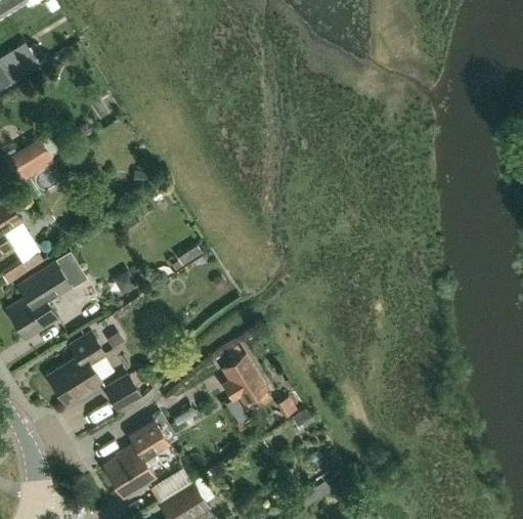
[(5,0),(0,3),(0,22),(36,0),(37,0),(40,4),(43,2),(46,6),(55,0),(5,0)]
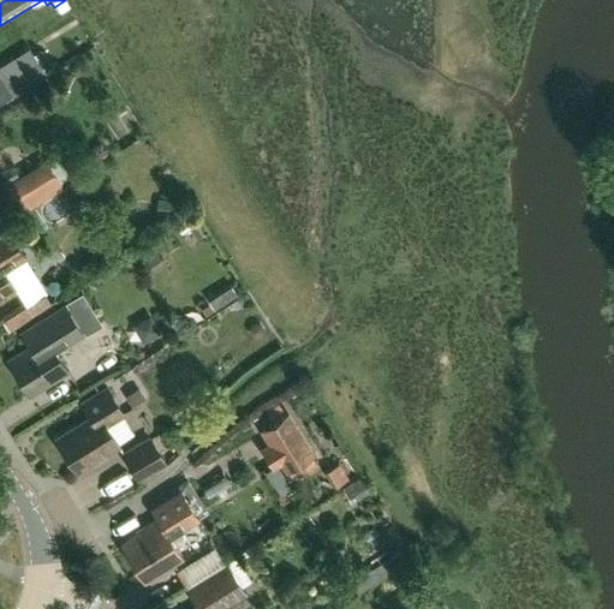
[(0,78),(0,107),(12,100),(13,99),(0,78)]
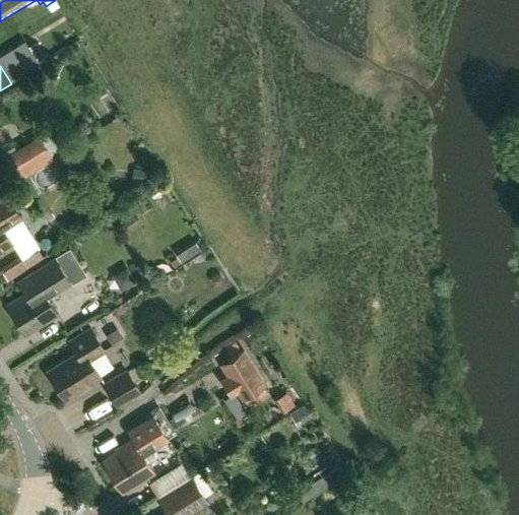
[(19,185),(54,164),(40,139),(4,162),(19,185)]
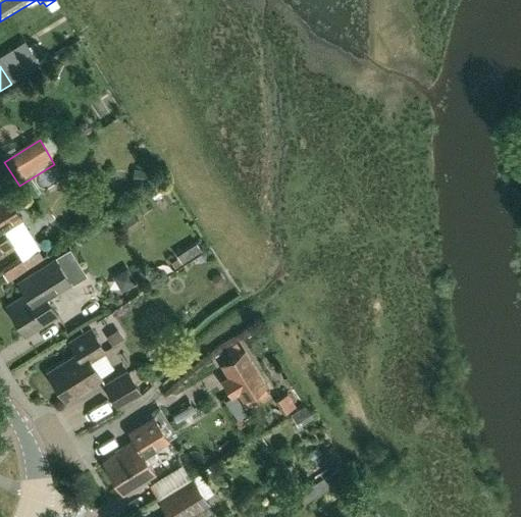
[(63,171),(43,183),(51,197),(71,186),(63,171)]
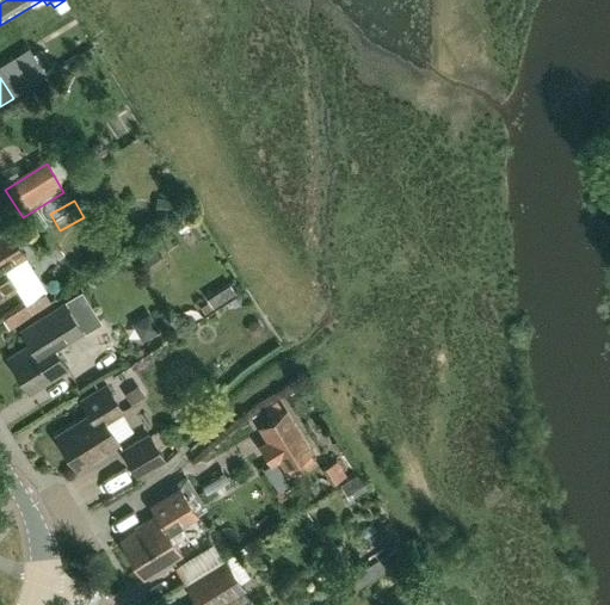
[(6,273),(25,260),(7,232),(0,235),(0,306),(19,294),(6,273)]
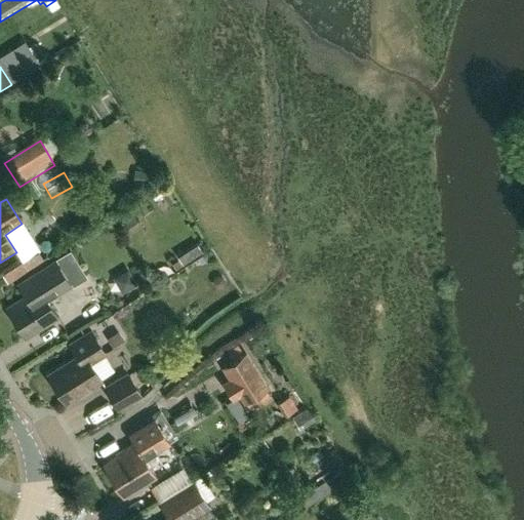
[(8,286),(25,276),(47,262),(40,249),(17,264),(0,274),(8,286)]
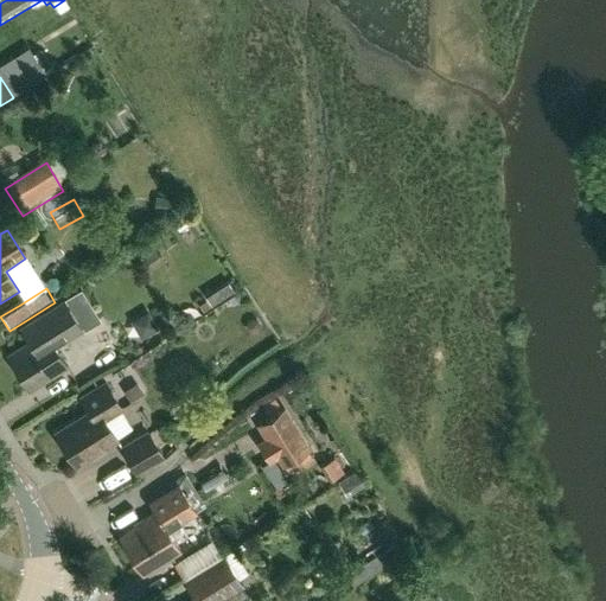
[(30,346),(8,359),(31,395),(69,372),(56,352),(83,336),(64,307),(26,331),(21,333),(30,346)]
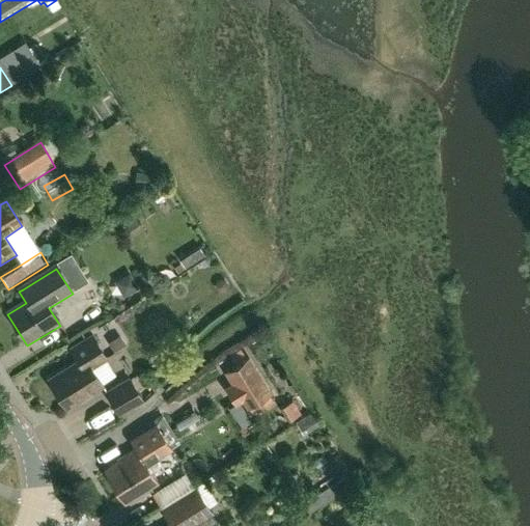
[(82,405),(90,399),(91,395),(103,389),(91,371),(107,361),(92,339),(71,353),(79,365),(49,384),(66,411),(78,405),(82,405)]
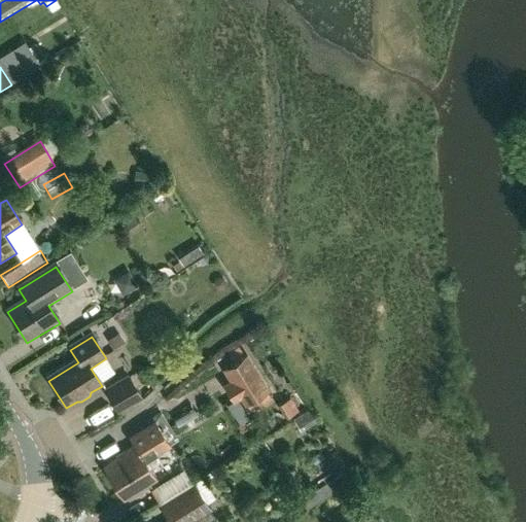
[(245,360),(226,372),(233,382),(235,386),(228,390),(233,399),(241,394),(244,401),(248,407),(267,395),(245,360)]
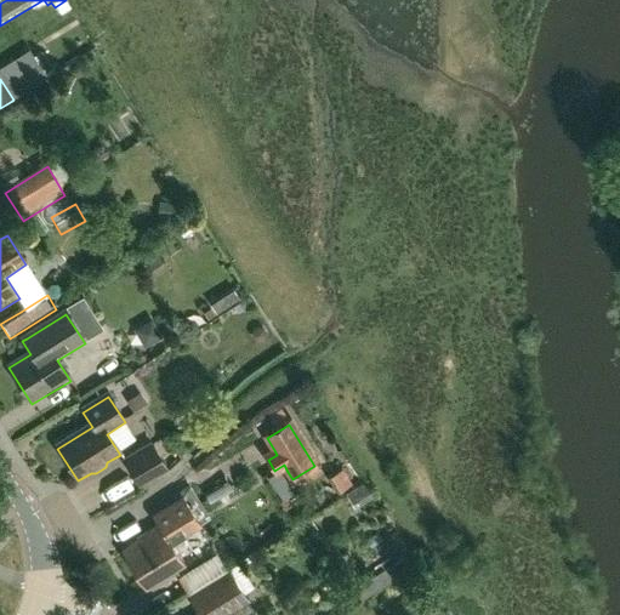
[(140,488),(166,471),(152,448),(125,465),(140,488)]
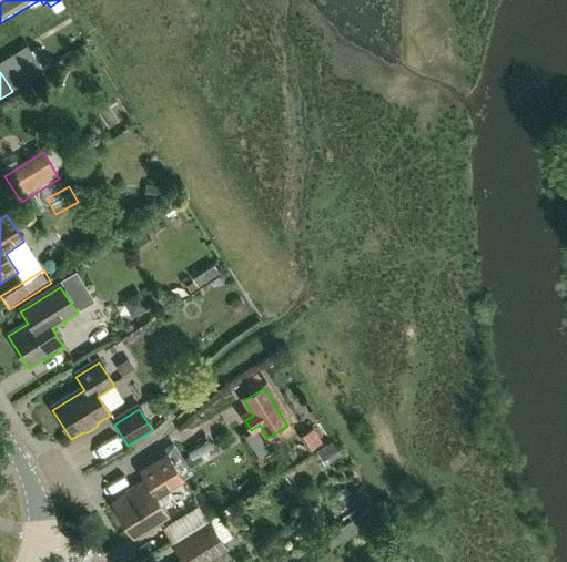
[(322,431),(306,433),(309,449),(324,446),(322,431)]
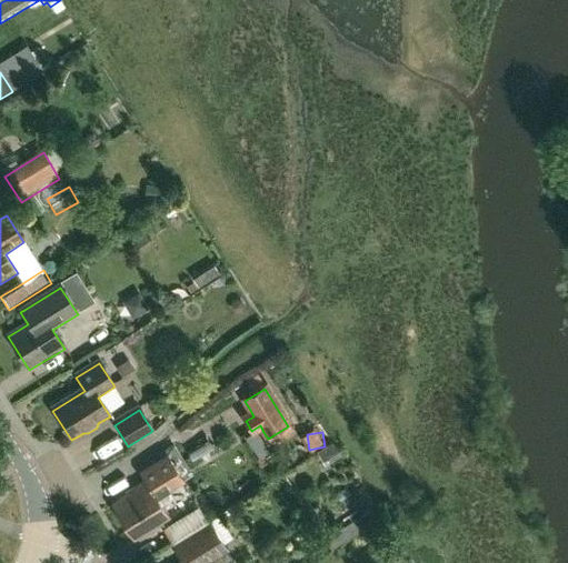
[(133,541),(170,519),(158,500),(183,484),(168,459),(141,475),(148,486),(113,508),(133,541)]
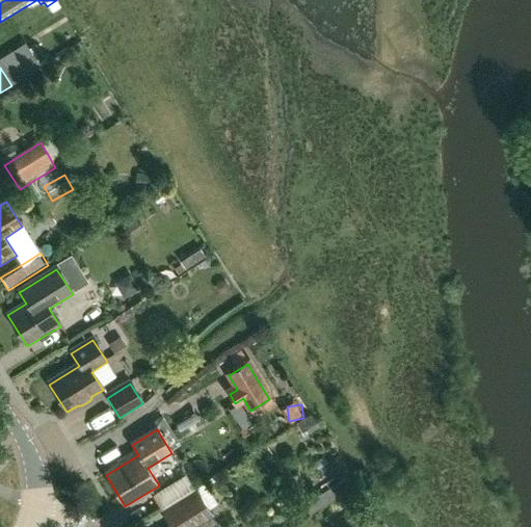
[(178,479),(161,490),(169,502),(186,492),(178,479)]
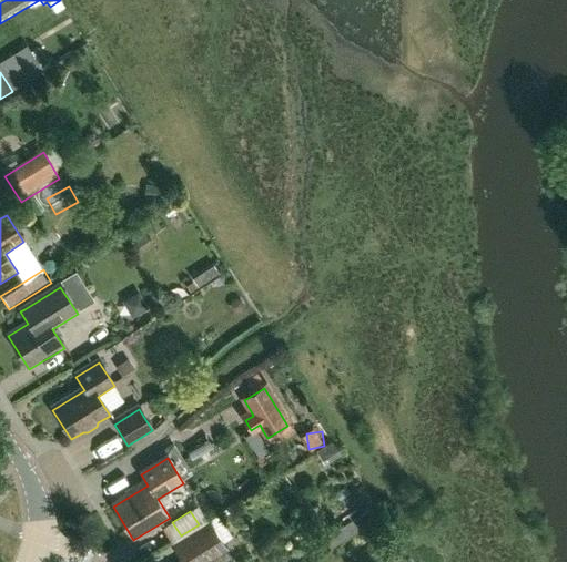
[(205,524),(179,541),(180,541),(171,547),(180,561),(214,561),(228,553),(215,533),(210,522),(206,524),(205,524)]
